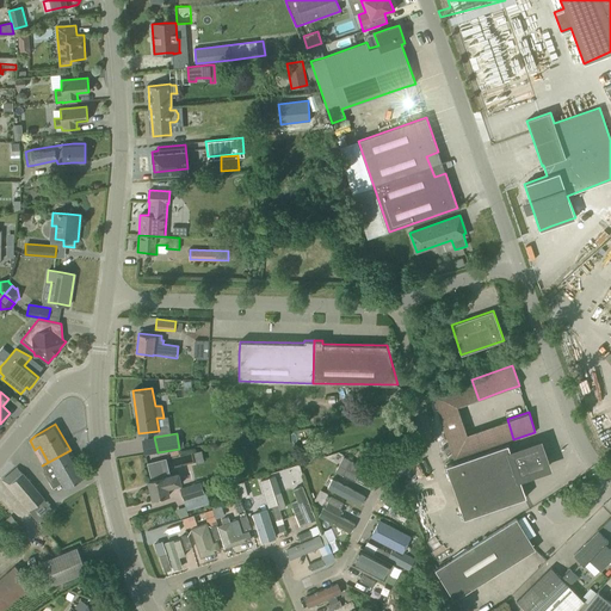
[(508,444),(505,445),(445,466),(464,518),(526,497),(519,477),(547,467),(539,444),(511,454),(508,444)]
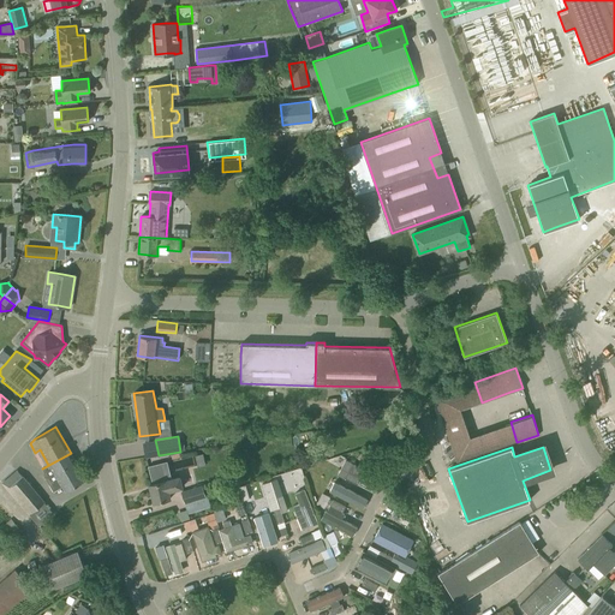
[(42,469),(46,473),(43,475),(53,491),(63,487),(65,491),(76,485),(85,479),(71,453),(42,469)]
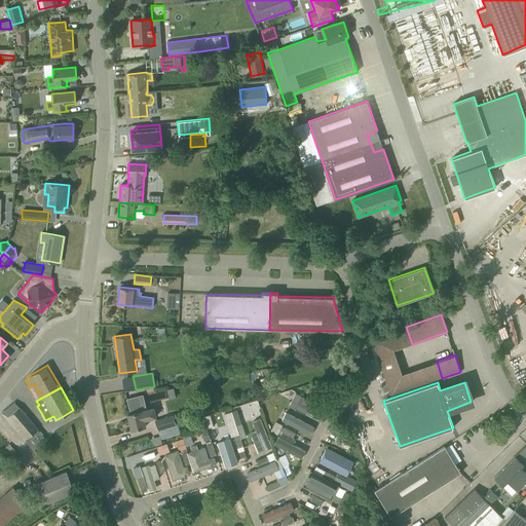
[(295,393),(292,401),(297,404),(308,409),(312,402),(295,393)]
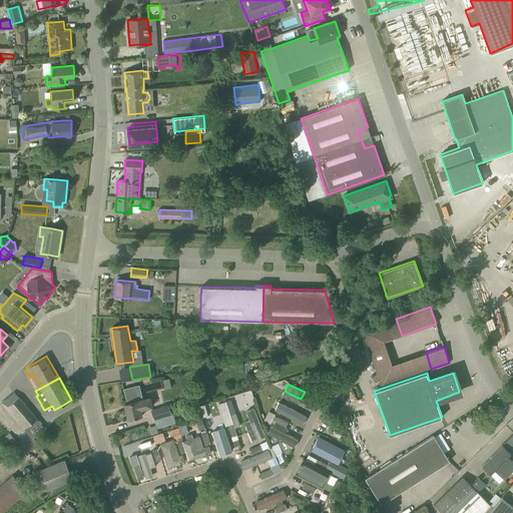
[(135,386),(123,389),(127,403),(124,404),(127,419),(137,417),(142,416),(140,410),(152,407),(150,397),(138,400),(135,386)]
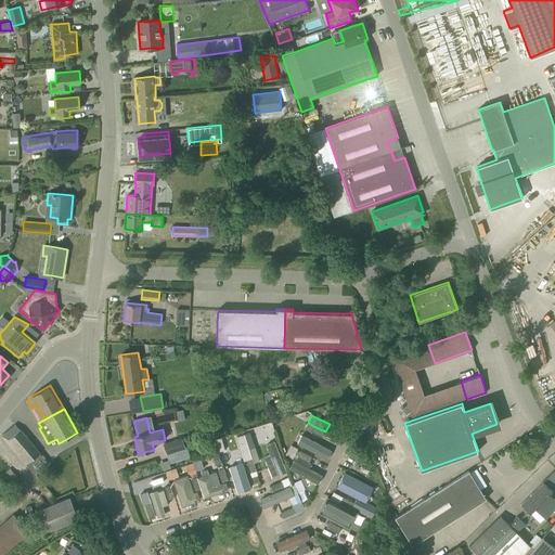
[(308,423),(305,428),(310,431),(311,431),(313,426),(308,423)]
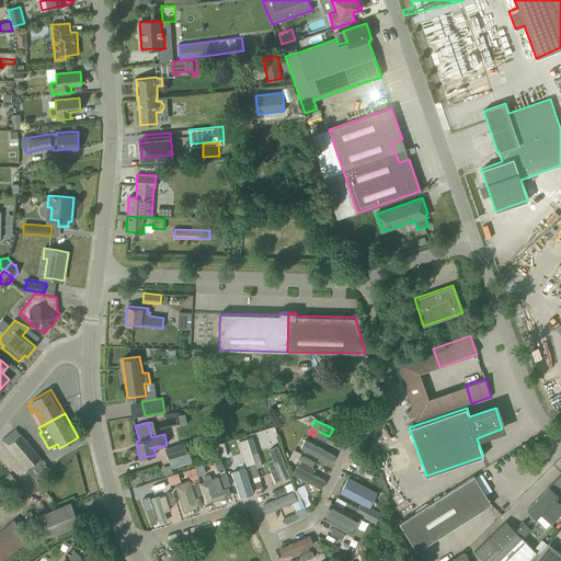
[(2,441),(14,455),(29,443),(15,428),(2,441)]
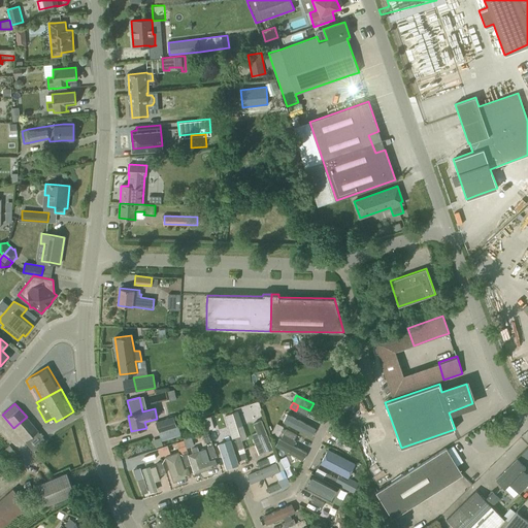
[(296,410),(306,416),(309,410),(298,405),(296,410)]
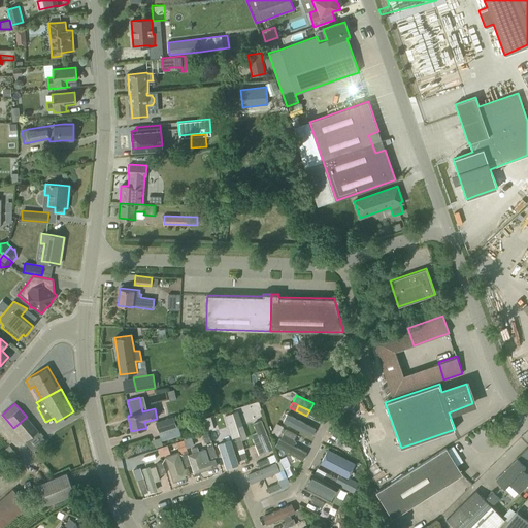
[(287,411),(283,421),(310,435),(316,426),(287,411)]
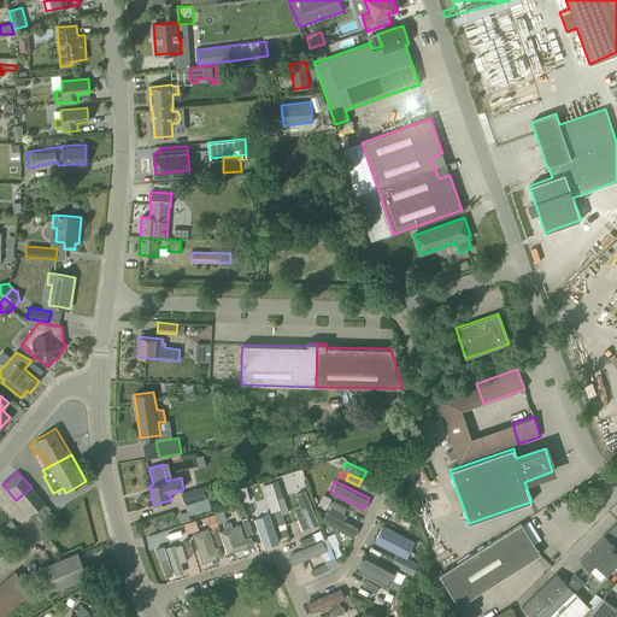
[(271,482),(263,486),(265,493),(274,491),(271,482)]
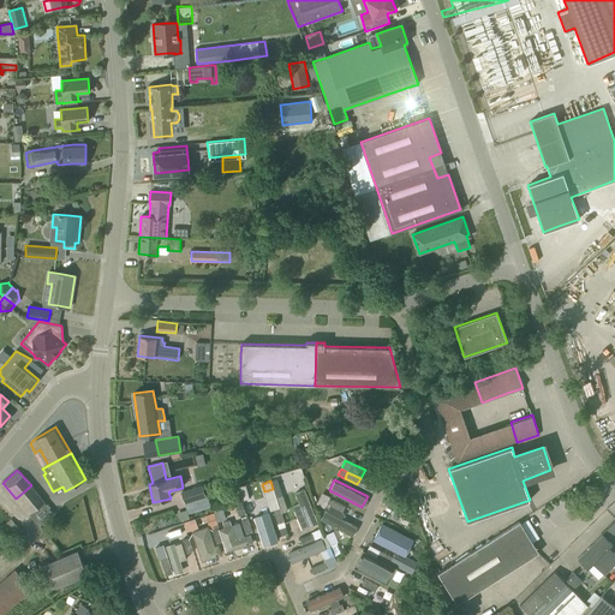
[(185,502),(206,496),(202,484),(181,491),(185,502)]
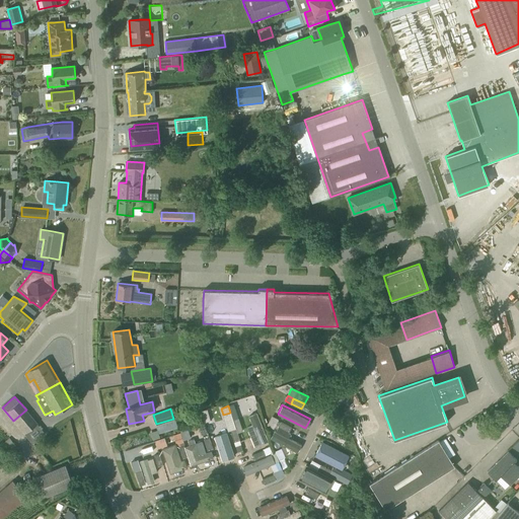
[(38,424),(26,410),(13,421),(24,434),(38,424)]
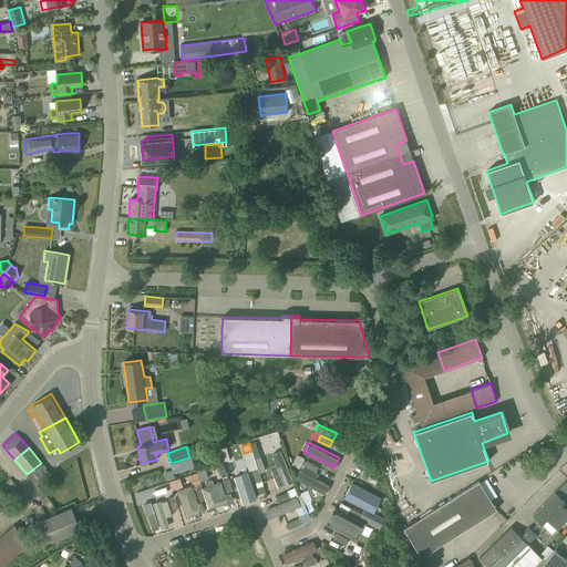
[(277,464),(269,467),(274,477),(281,474),(286,484),(286,485),(294,482),(280,452),(274,455),(277,464)]
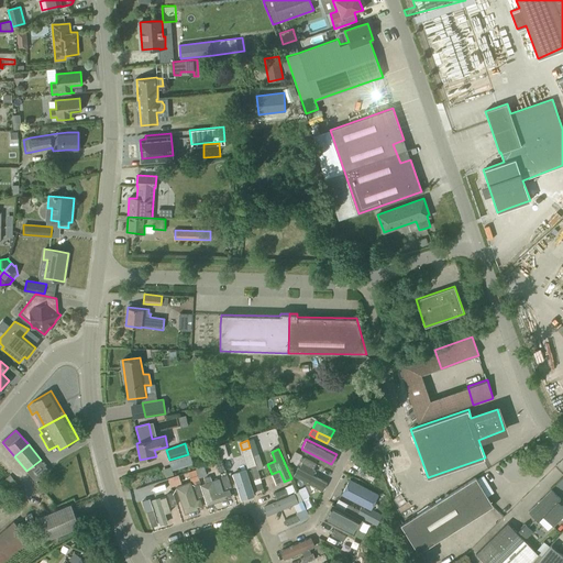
[(297,465),(302,455),(296,451),(290,461),(297,465)]
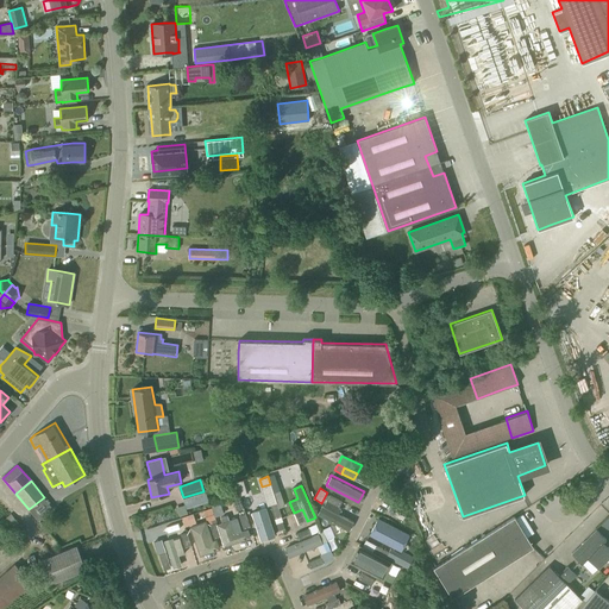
[(274,494),(265,496),(268,506),(270,504),(276,502),(274,494)]
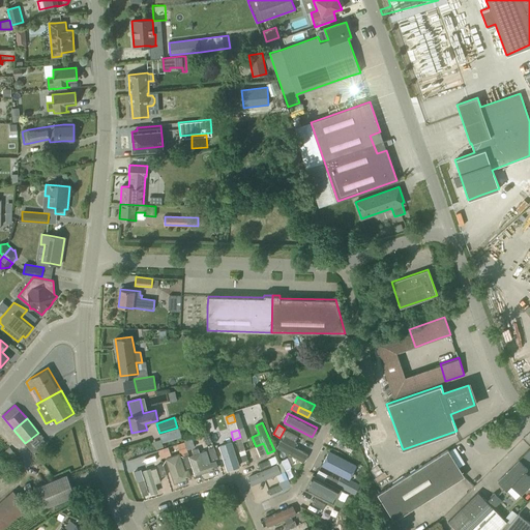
[(297,437),(287,431),(284,436),(295,441),(297,437)]
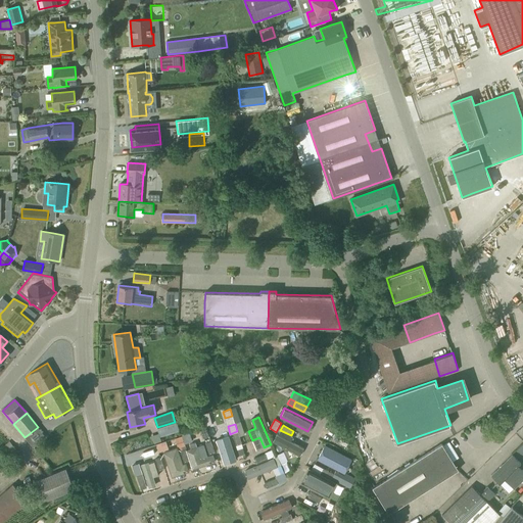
[(199,429),(202,439),(209,436),(205,426),(199,429)]
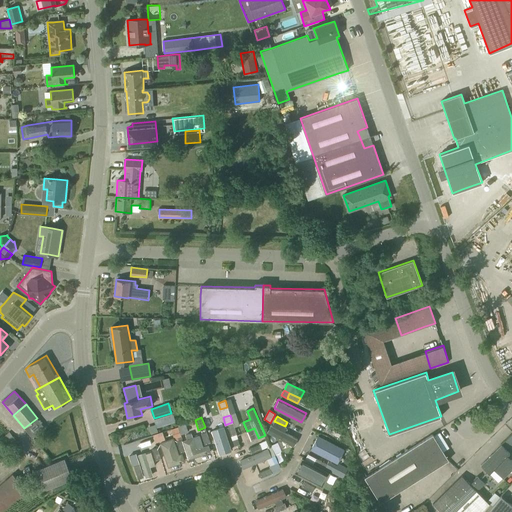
[(285,427),(273,421),(272,422),(271,425),(269,425),(265,432),(292,447),(296,439),(283,432),(285,427)]
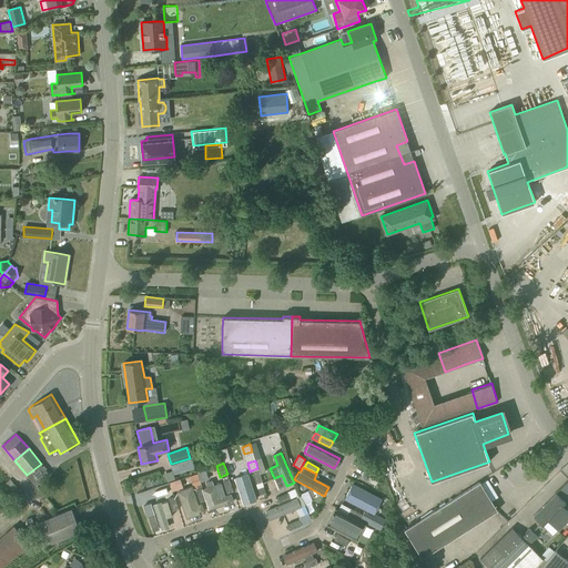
[(198,472),(201,482),(209,478),(205,468),(198,472)]
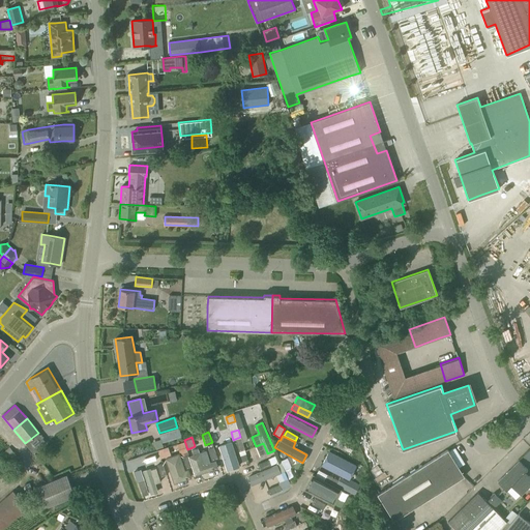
[(235,439),(235,440),(239,451),(244,449),(242,443),(240,438),(240,437),(235,439)]
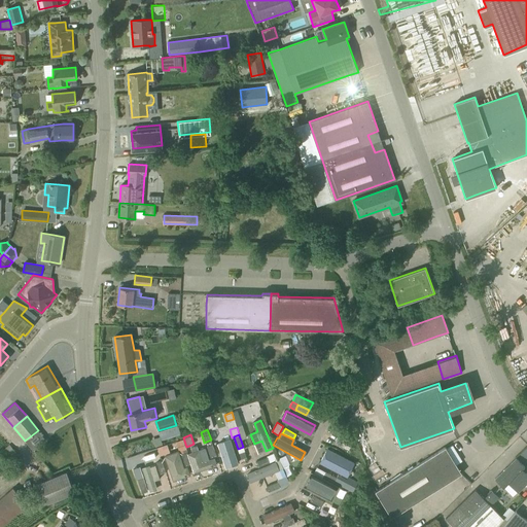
[(181,452),(181,454),(187,452),(183,440),(176,442),(179,452),(181,452)]
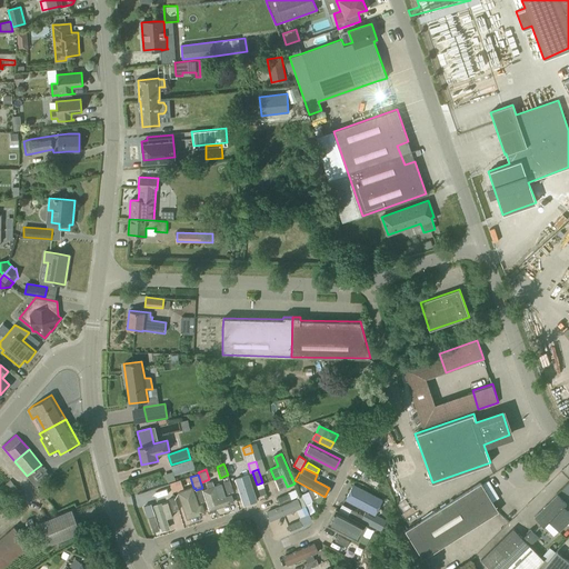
[(248,475),(236,479),(245,506),(257,501),(248,475)]
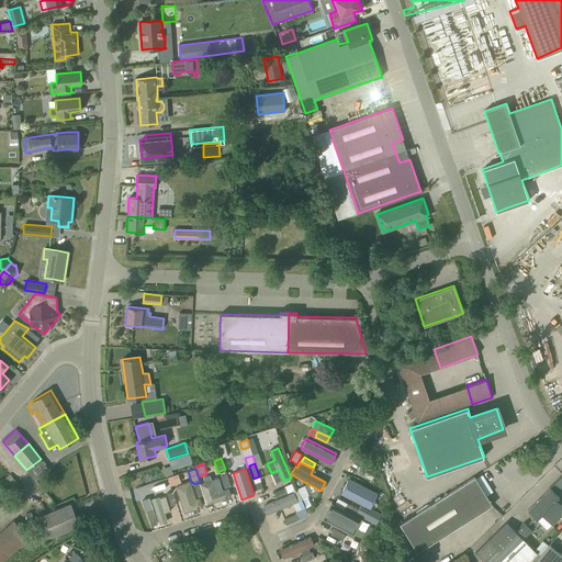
[(231,486),(226,473),(221,475),(225,487),(231,486)]
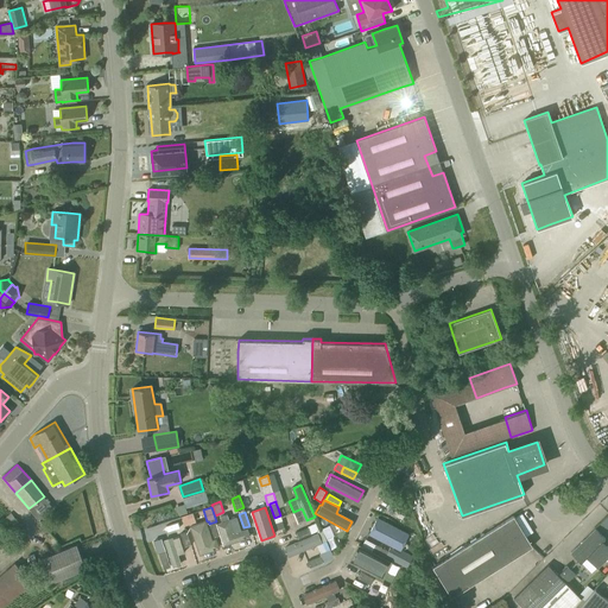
[(0,523),(7,532),(19,523),(12,513),(0,523)]
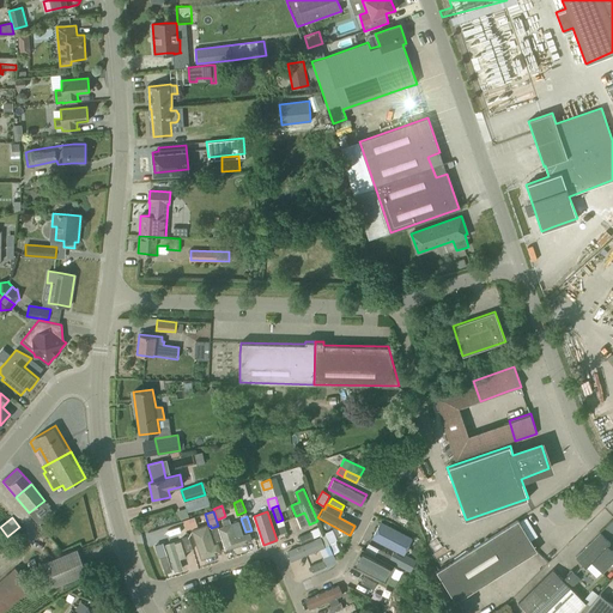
[(195,517),(183,521),(187,529),(198,526),(195,517)]
